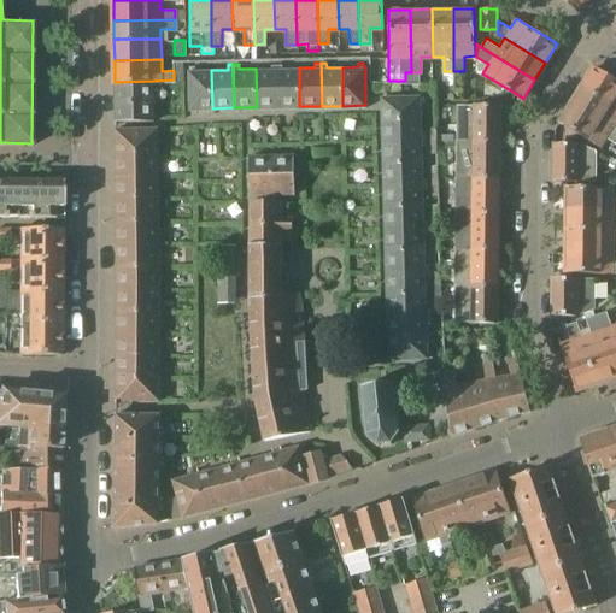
[(271,69),(256,69),(257,107),(277,107),(277,64),(271,64),(271,69)]
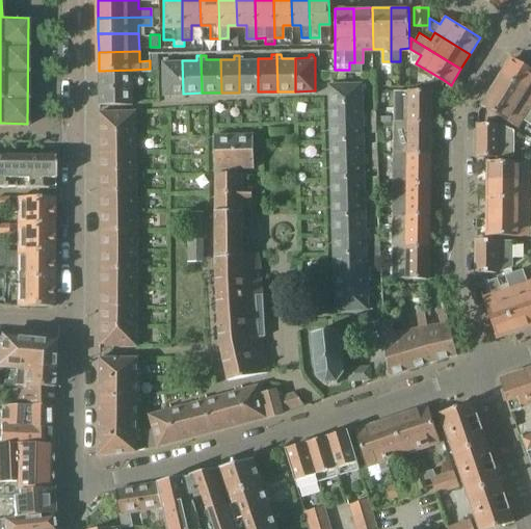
[(243,55),(239,55),(239,93),(258,91),(258,58),(243,59),(243,55)]
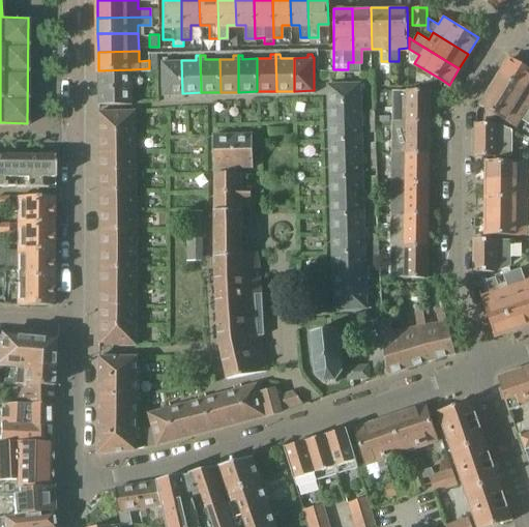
[(182,93),(181,60),(167,60),(167,56),(163,56),(163,93),(182,93)]
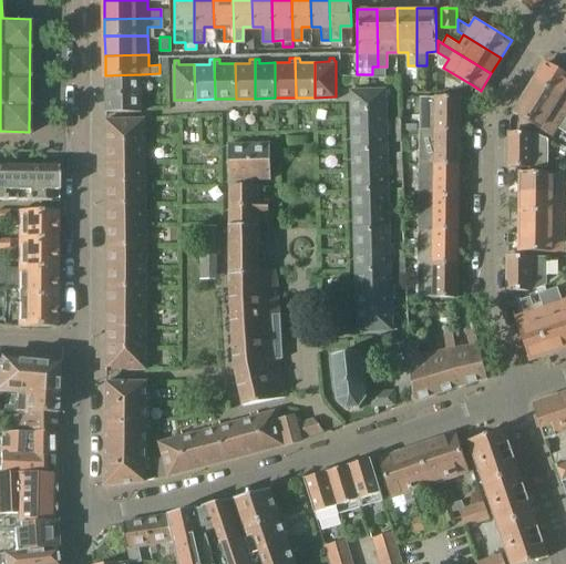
[(565,72),(546,60),(534,79),(565,98),(565,72)]
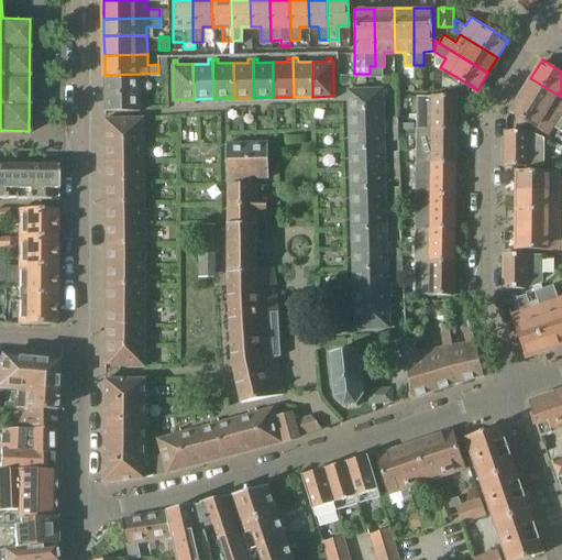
[(105,75),(105,91),(140,91),(140,74),(105,75)]
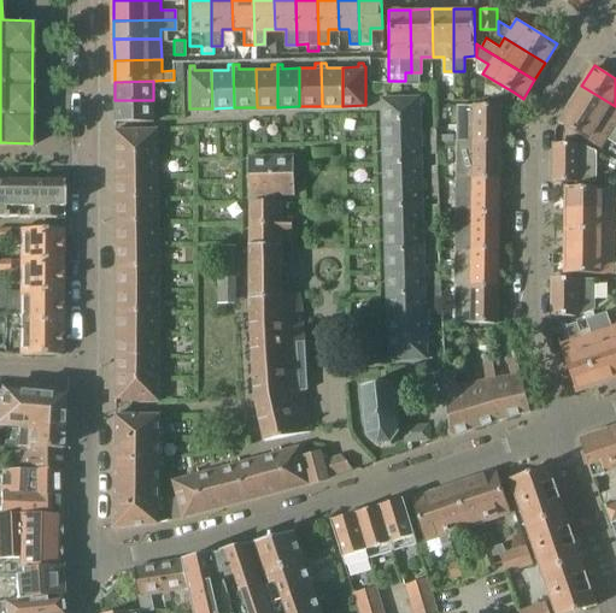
[(615,106),(581,86),(570,102),(615,130),(615,106)]
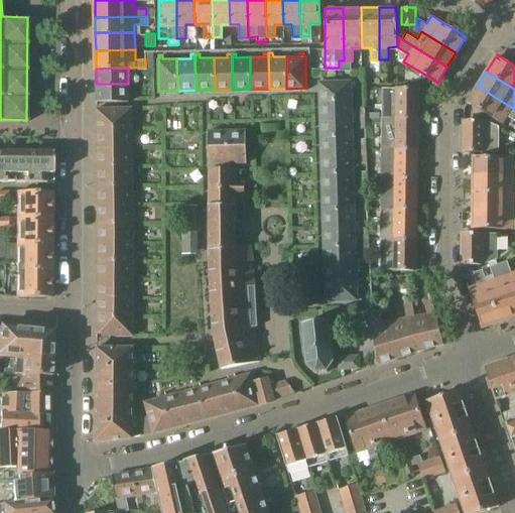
[(318,80),(318,98),(352,97),(351,84),(355,84),(355,80),(351,80),(351,79),(318,80)]
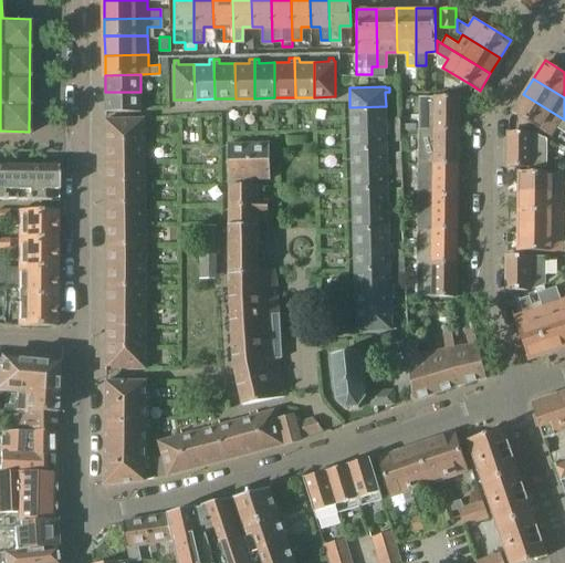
[(140,108),(140,92),(105,92),(105,110),(140,108)]
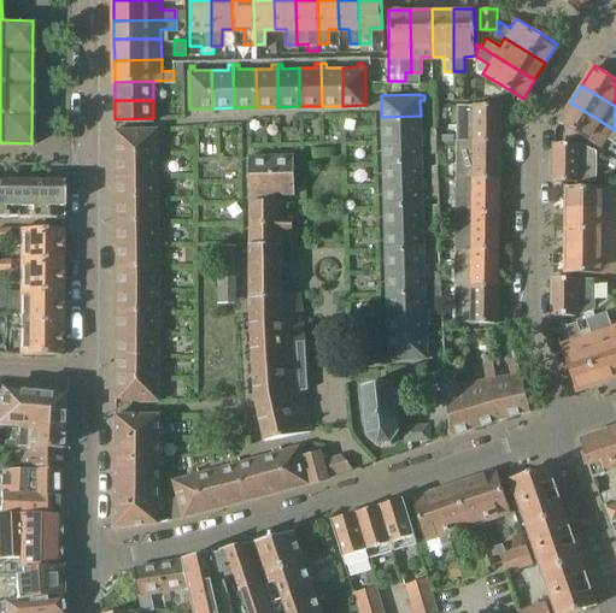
[(456,140),(498,140),(498,104),(476,102),(476,104),(456,104),(456,140)]
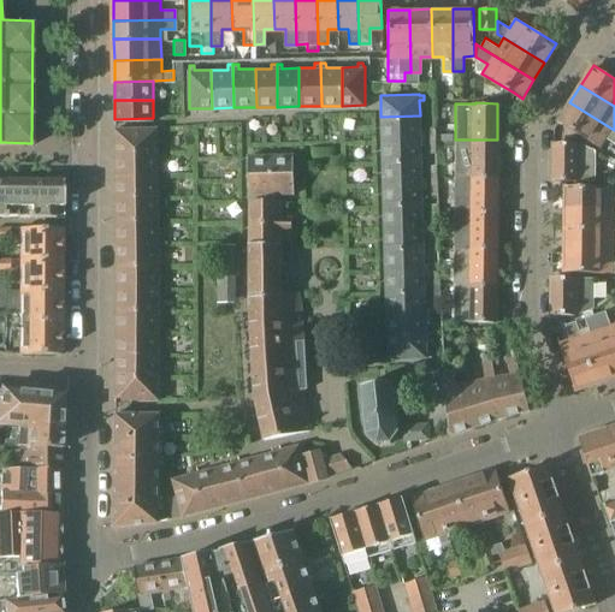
[(614,143),(614,130),(569,102),(559,120),(599,146),(604,137),(614,143)]
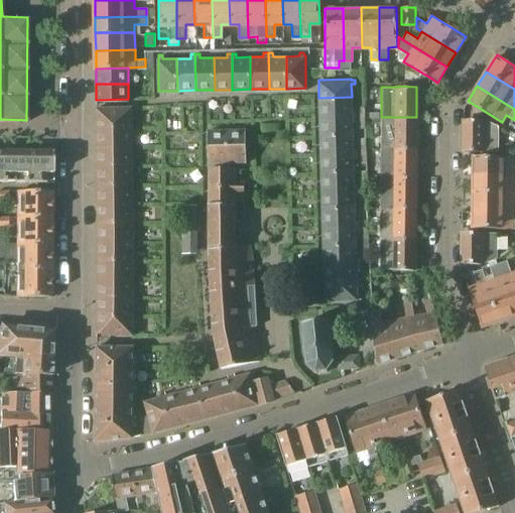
[(318,98),(319,117),(356,115),(356,111),(352,111),(352,97),(318,98)]
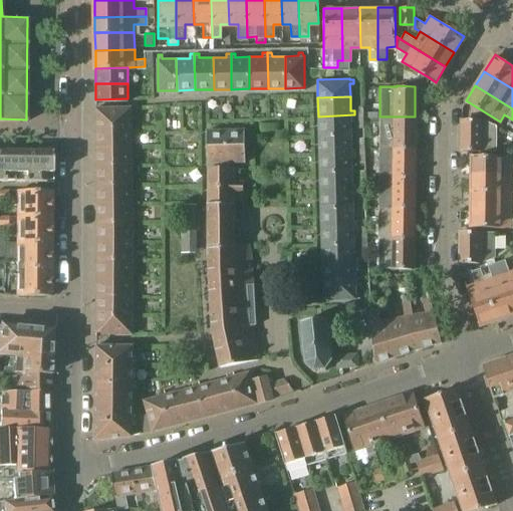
[(96,106),(96,126),(131,125),(131,106),(96,106)]
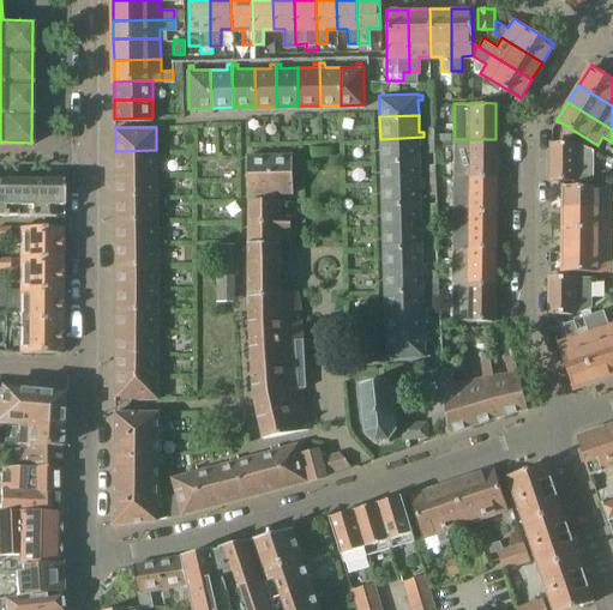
[(380,139),(382,161),(420,159),(419,143),(424,143),(424,137),(380,139)]
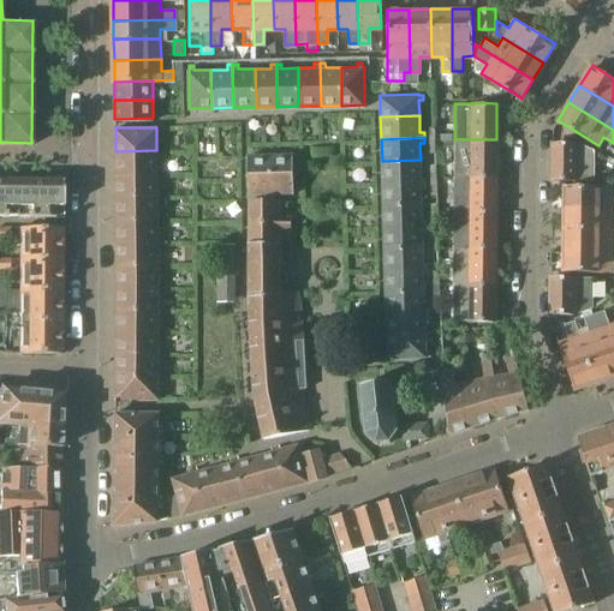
[(454,139),(454,175),(496,175),(496,139),(454,139)]
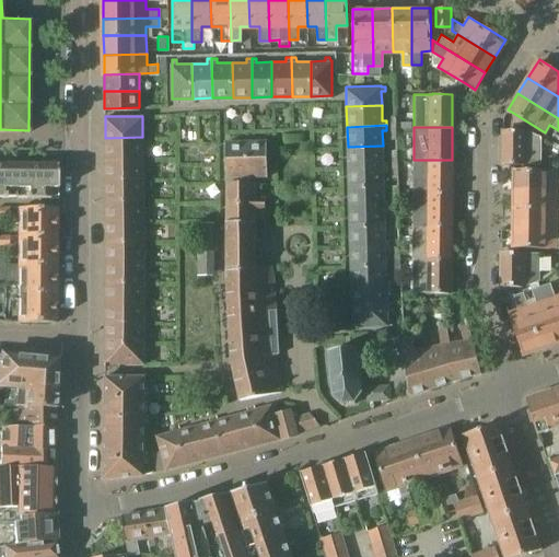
[(503,129),(503,162),(540,163),(540,136),(526,129),(503,129)]
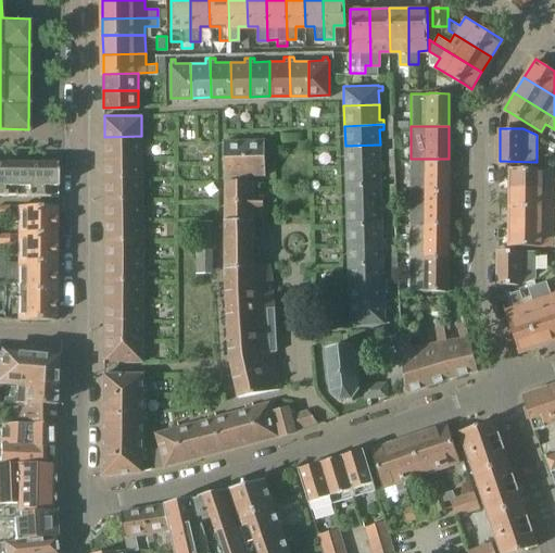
[(104,137),(104,158),(141,156),(141,136),(104,137)]
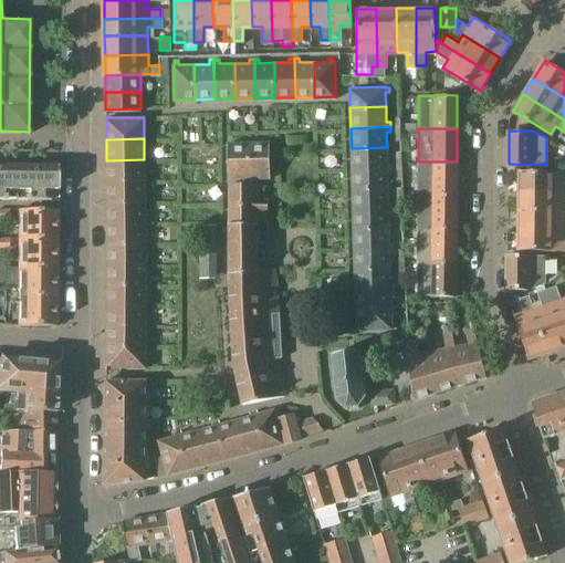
[(246,177),(246,183),(249,183),(249,142),(228,142),(229,177),(246,177)]
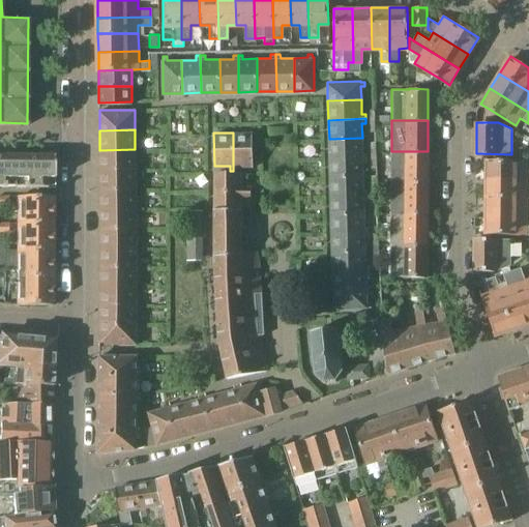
[(253,133),(233,133),(233,171),(237,171),(237,166),(253,166),(253,133)]
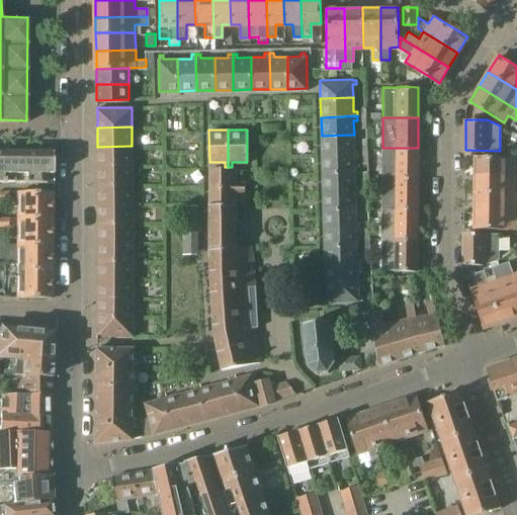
[(322,136),(322,154),(358,152),(358,148),(354,148),(354,135),(322,136)]
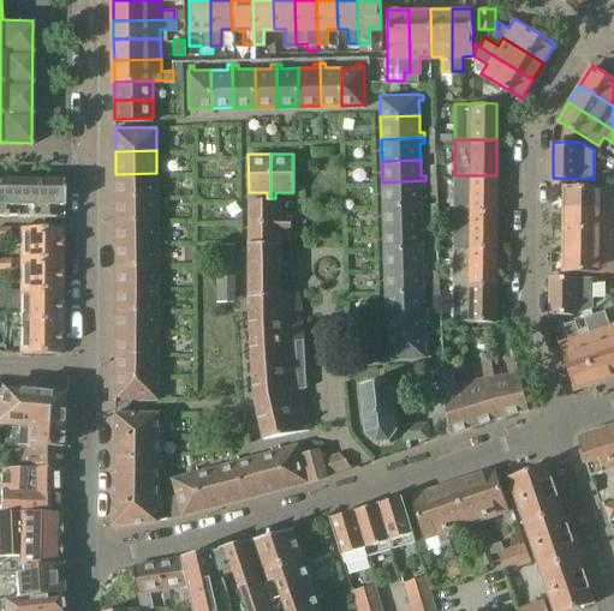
[(115,174),(115,196),(158,196),(156,173),(115,174)]
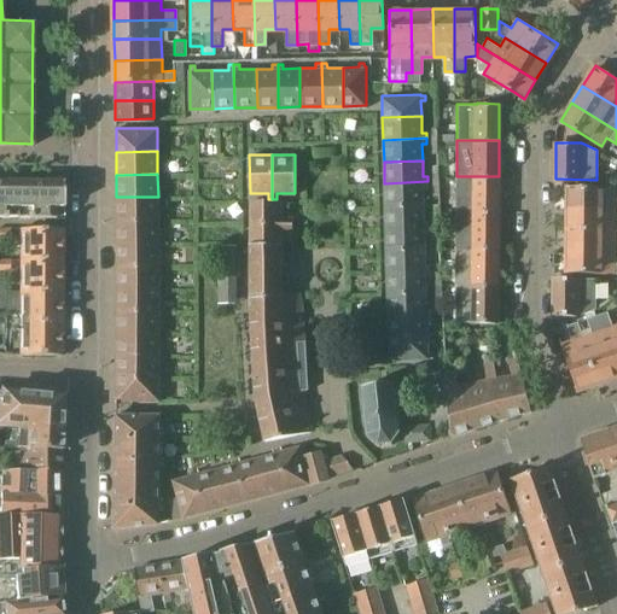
[(457,176),(455,211),(455,212),(498,212),(499,176),(457,176)]
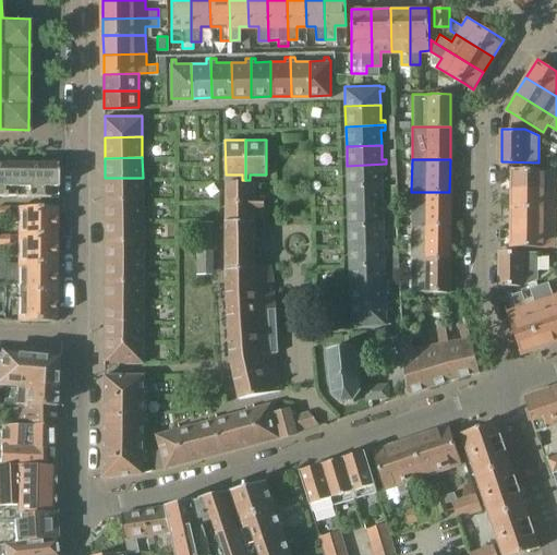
[(0,195),(14,196),(14,163),(0,161),(0,195)]
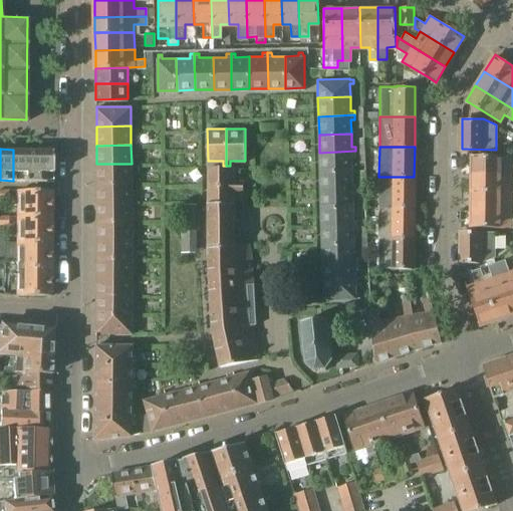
[(51,150),(34,150),(13,150),(13,181),(51,181),(51,150)]
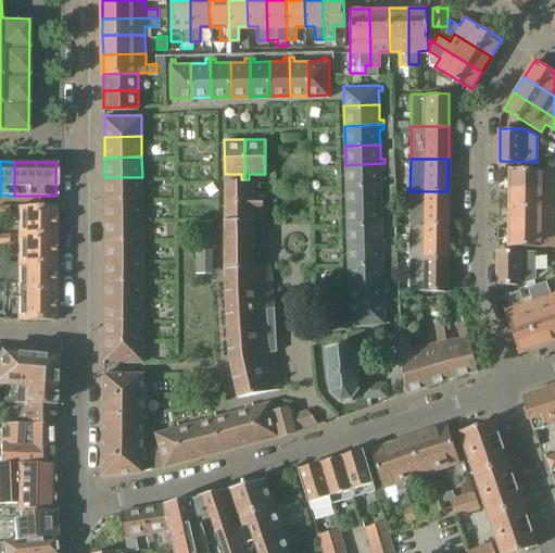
[(345,165),(347,185),(381,184),(380,168),(385,168),(385,163),(345,165)]
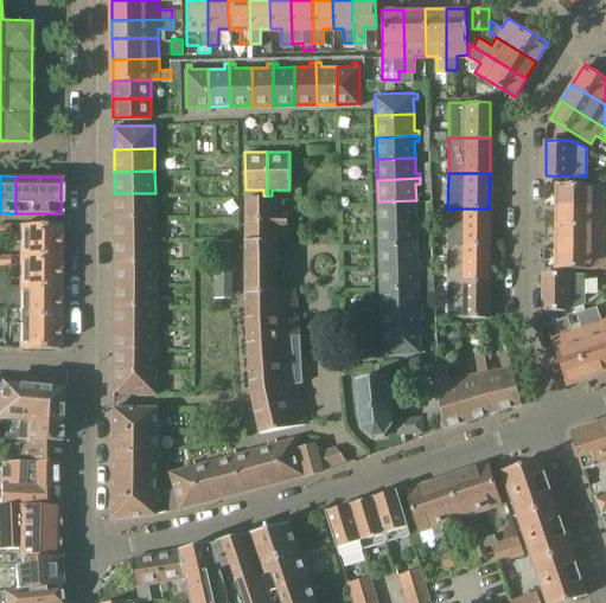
[(557,203),(605,203),(605,192),(605,193),(605,183),(559,181),(557,203)]
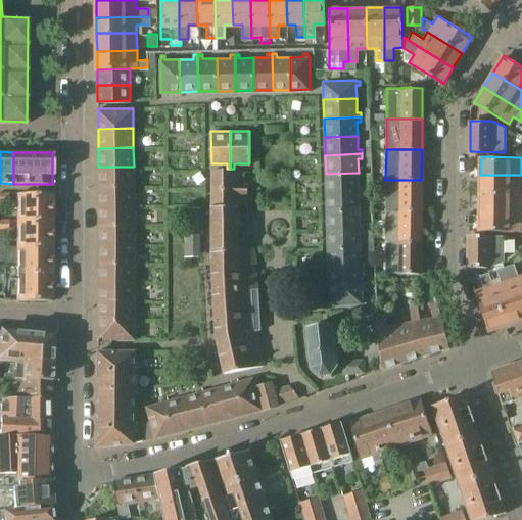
[(98,167),(99,186),(134,186),(134,167),(98,167)]
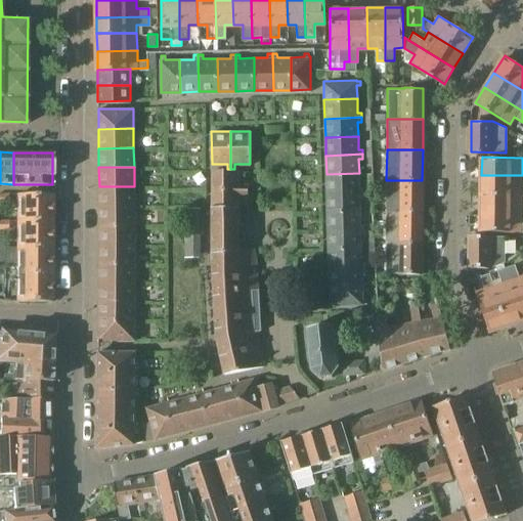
[(212,169),(212,187),(248,188),(248,184),(238,184),(238,169),(234,169),(230,169),(227,169),(212,169)]
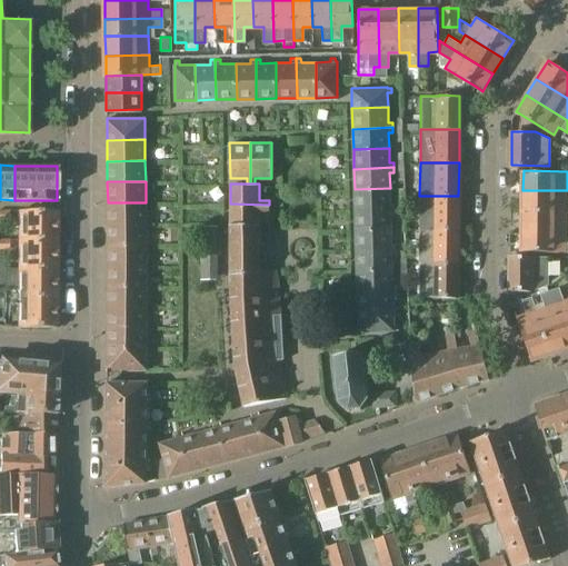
[(355,189),(355,209),(395,208),(395,202),(390,202),(390,188),(355,189)]
